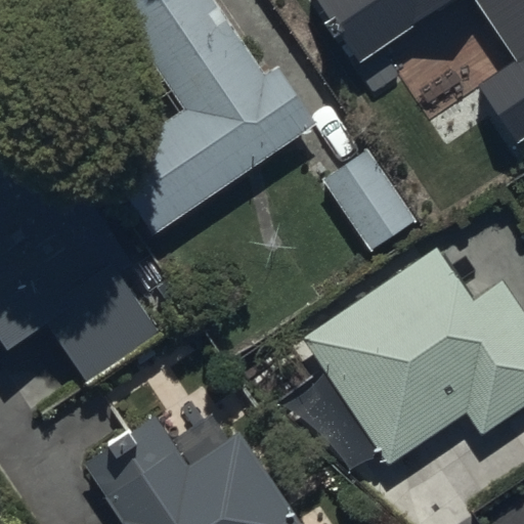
[(215,0),(112,0),(112,1),(182,107),(104,159),(155,236),(319,125),(280,64),(264,75),(215,0)]
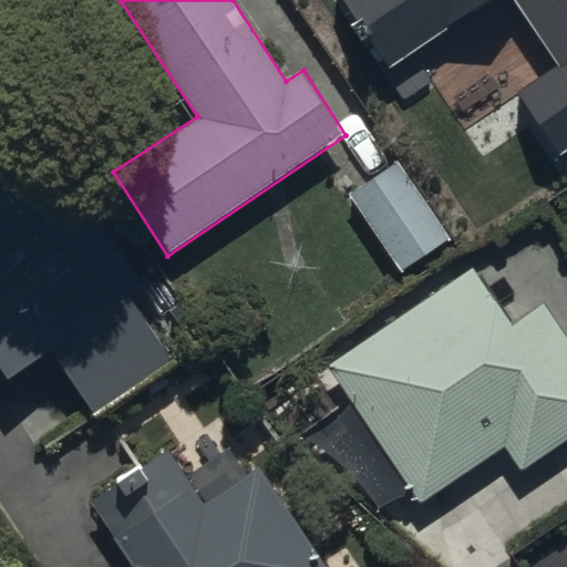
[(513,0),(558,65),(517,93),(559,154),(566,148),(566,0),(331,0),(382,73),(488,0),(513,0)]
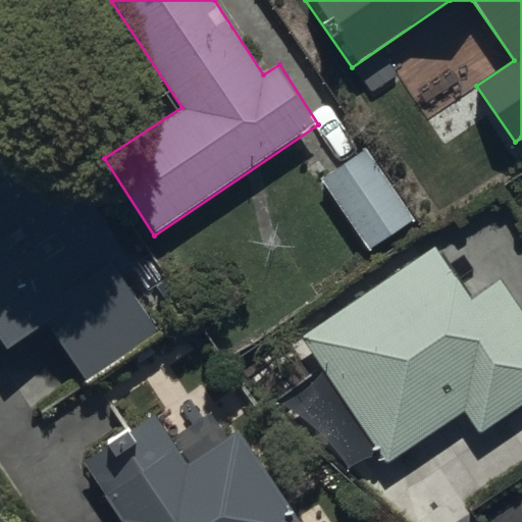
[(123,272),(137,263),(6,58),(0,61),(0,332),(8,347),(49,321),(89,383),(164,335),(123,272)]
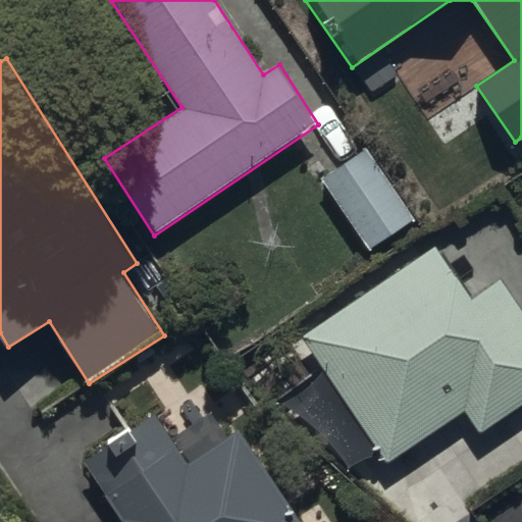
[(323,170),(371,242),(413,215),(365,143),(323,170)]
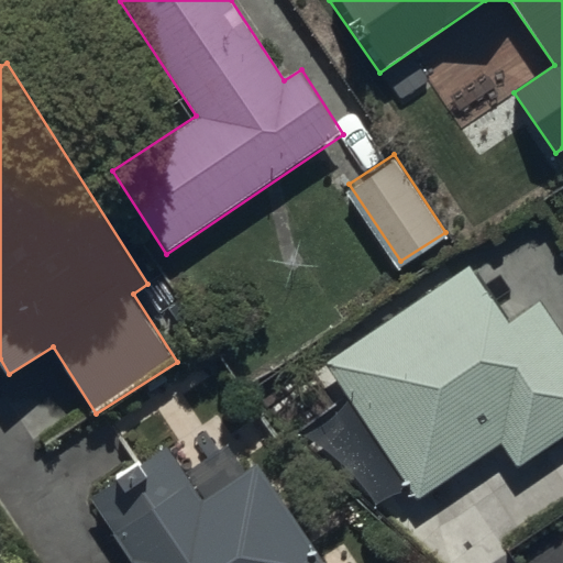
[(470,265),(329,360),(421,498),(501,444),(517,467),(562,437),(562,331),(540,296),(528,304),(499,261),(476,276),(470,265)]
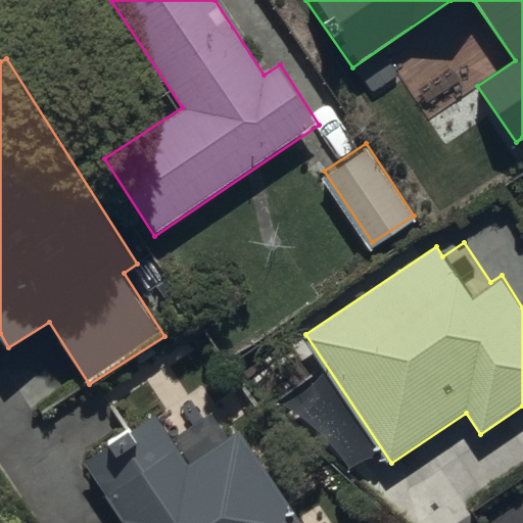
[(302,522),(242,426),(228,435),(215,415),(174,440),(159,418),(93,459),(132,522),(302,522)]
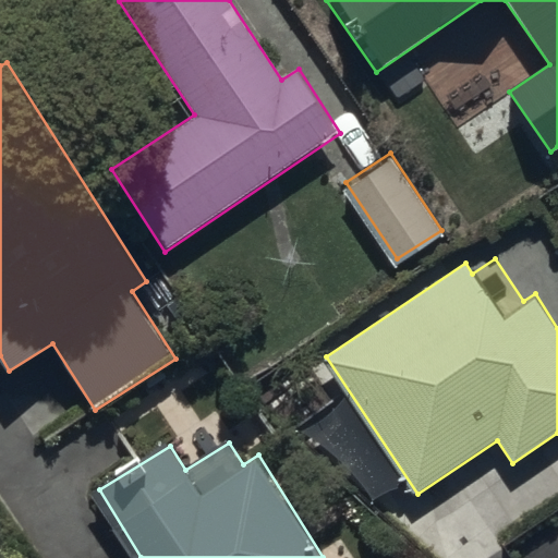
All buildings are outlined.
